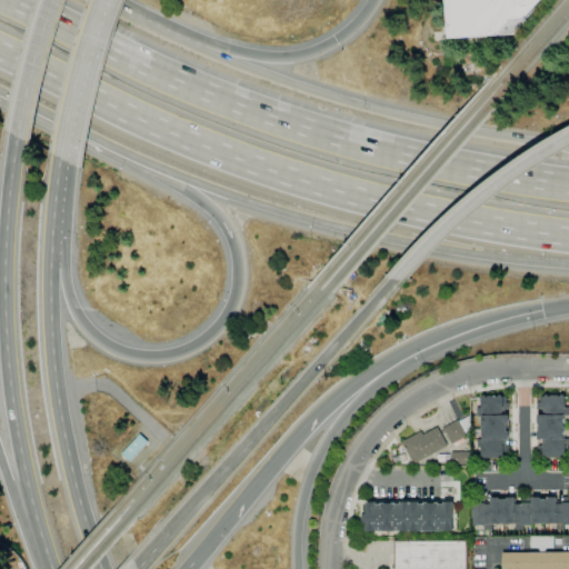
[(541,0),(512,33),(449,39),(445,0),(541,0)]
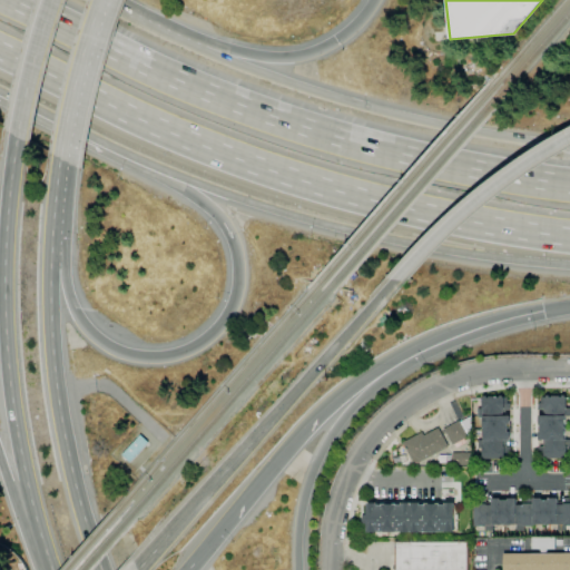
[(542,397),(563,396),(566,455),(544,457),(543,440),(539,440),(538,414),(543,414),(542,397)]
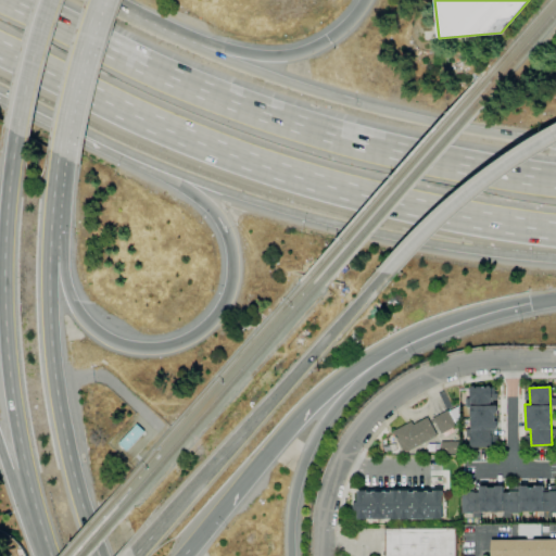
[(471,446),(471,389),(491,389),(491,404),(497,404),(497,429),(490,429),(490,446),(471,446)]
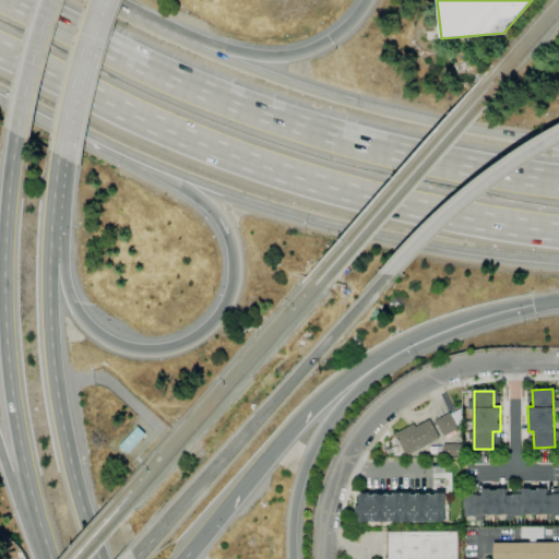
[(448,439),(445,436),(444,436),(436,420),(451,412),(452,414),(455,412),(463,425),(459,427),(460,428),(455,430),(458,433),(448,439)]
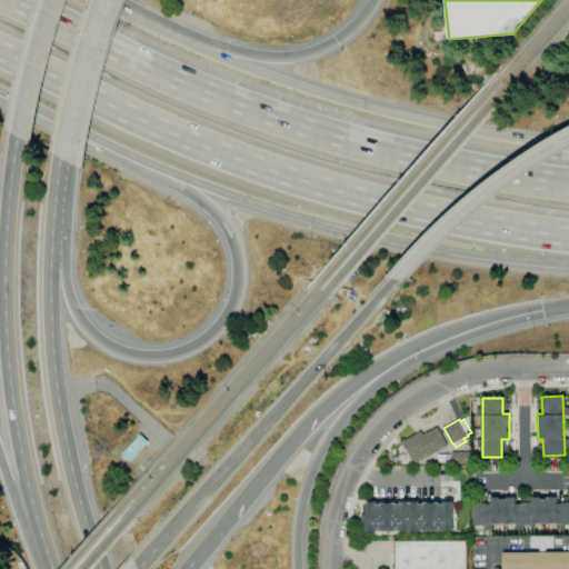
[(415,465),(402,442),(421,431),(423,435),(438,427),(448,446),(415,465)]
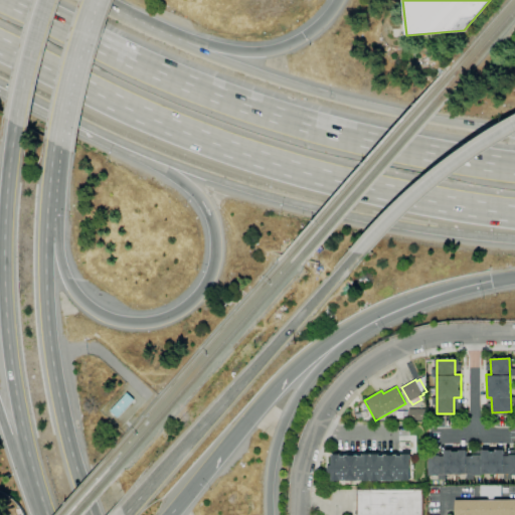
[(119,417),(112,411),(128,393),(135,399),(119,417)]
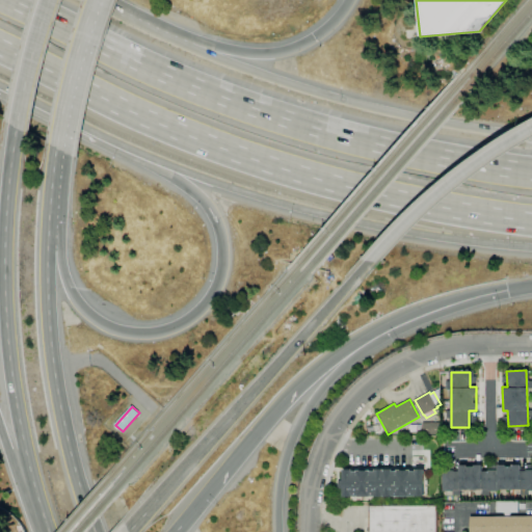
[(423,434),(423,423),(440,422),(440,433),(423,434)]
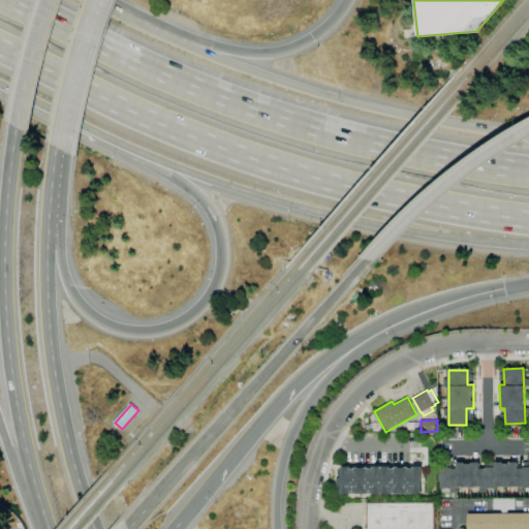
[(438,467),(456,467),(456,462),(478,462),(478,465),(493,465),(493,462),(516,462),(516,469),(528,469),(528,484),(456,484),(456,491),(438,491),(438,467)]
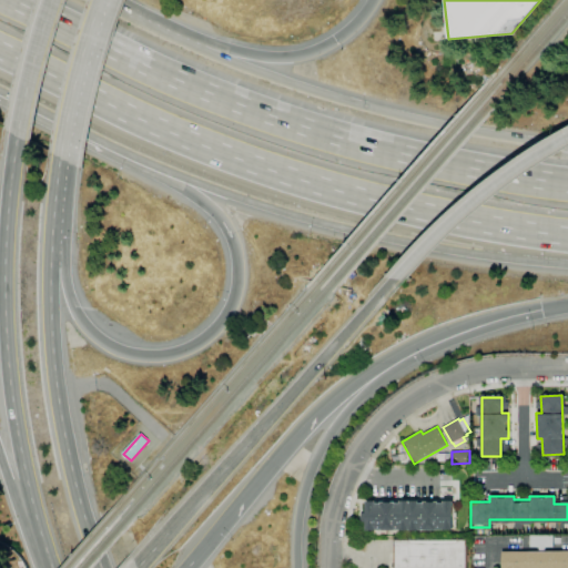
[(438,498),(424,499),(424,500),(418,500),(418,498),(399,498),(399,500),(395,500),(395,499),(381,499),(381,500),(375,500),(375,498),(366,498),(366,504),(364,504),(364,511),(359,511),(361,521),(362,521),(362,525),(365,525),(365,528),(371,528),(453,527),(453,497),(443,498),(443,500),(438,500),(438,498)]
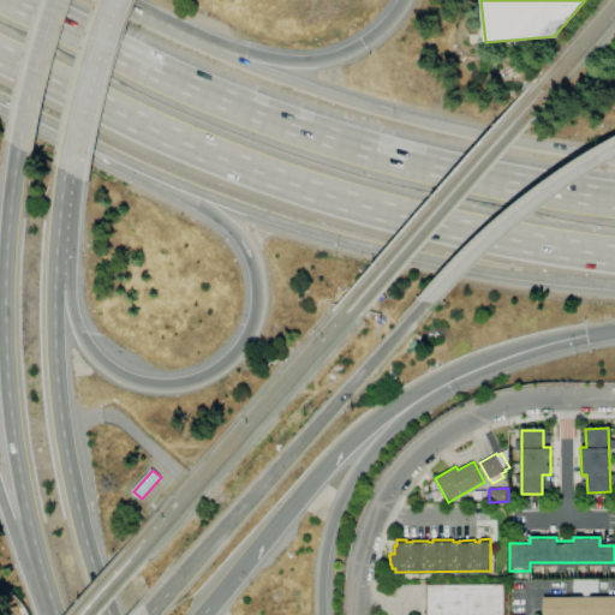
[(599,592),(575,592),(574,580),(598,580),(599,592)]
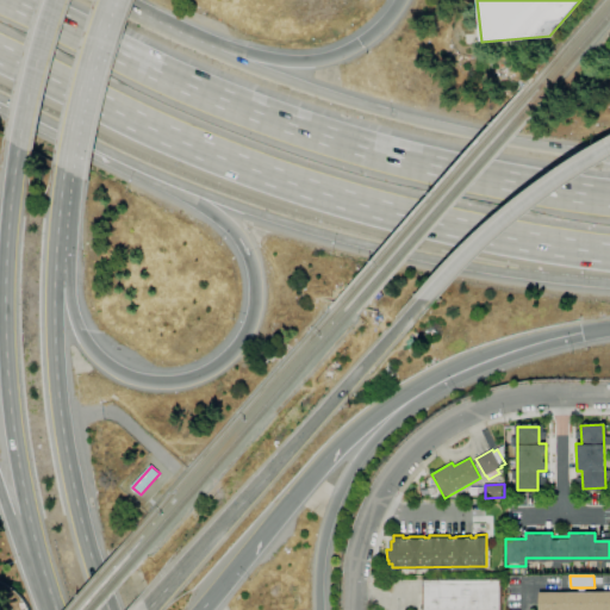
[(500,609),(424,609),(424,582),(427,582),(425,580),(500,579),(500,609)]
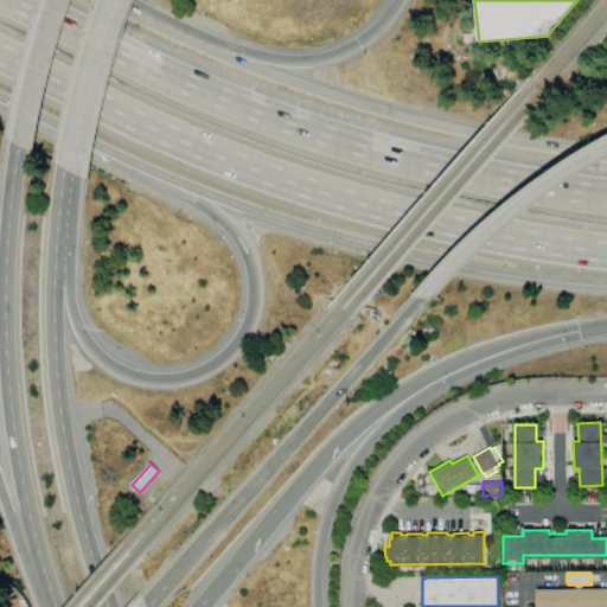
[(606,606),(536,606),(536,605),(538,605),(538,589),(606,589),(606,606)]
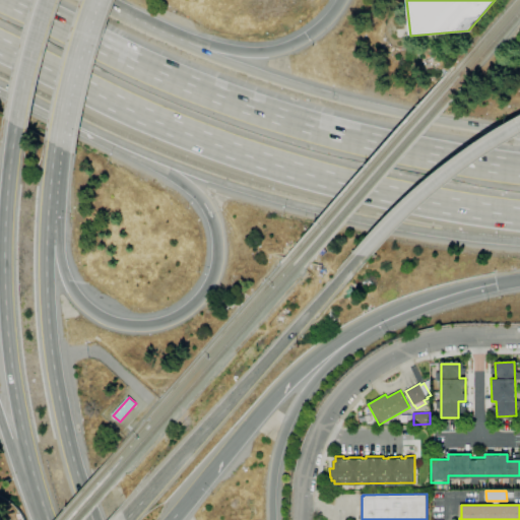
All buildings are outlined.
